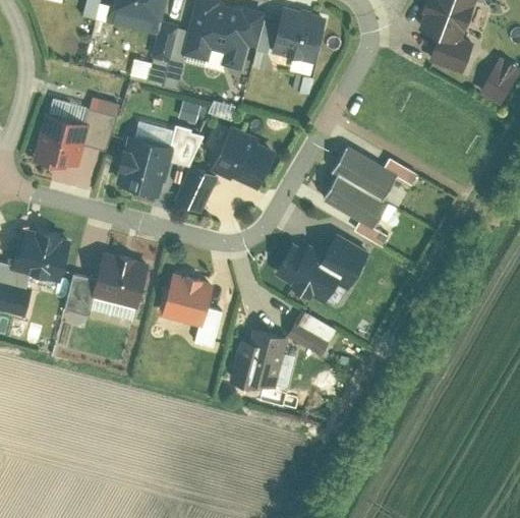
[(157,32),(164,0),(115,0),(110,20),(157,32)]
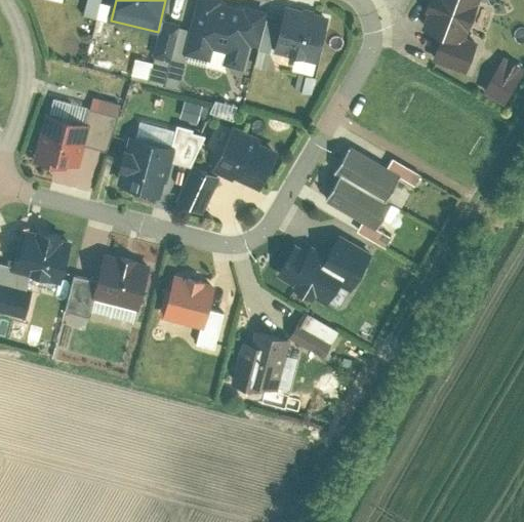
[(266,15),(209,0),(198,0),(183,55),(210,63),(213,50),(226,53),(223,66),(243,71),(249,48),(255,49),(266,15)]
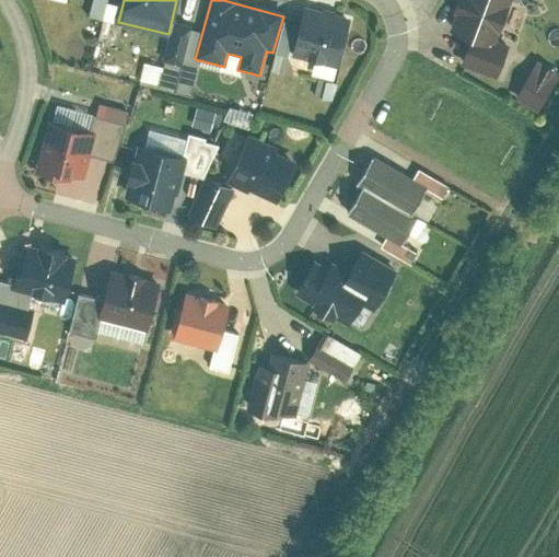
[(513,0),(461,0),(450,33),(497,49),(513,0)]
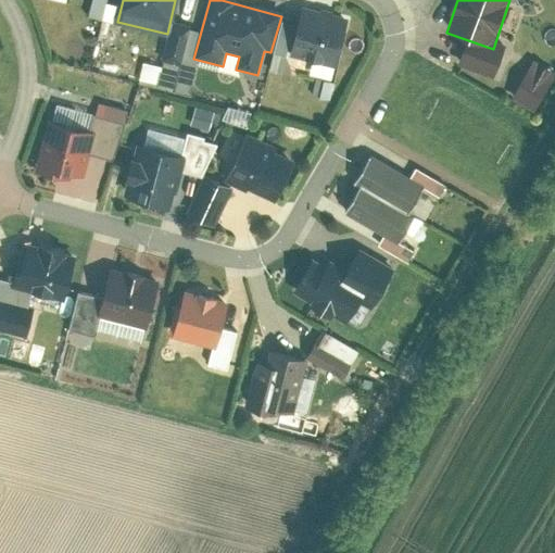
[(337,68),(347,29),(300,19),(291,58),(337,68)]
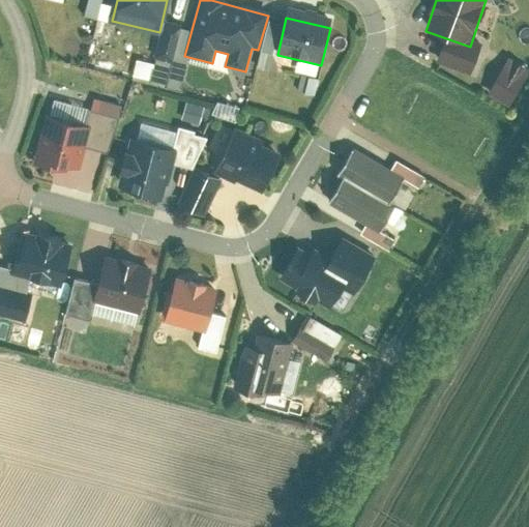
[(483,93),(508,105),(527,66),(502,55),(483,93)]
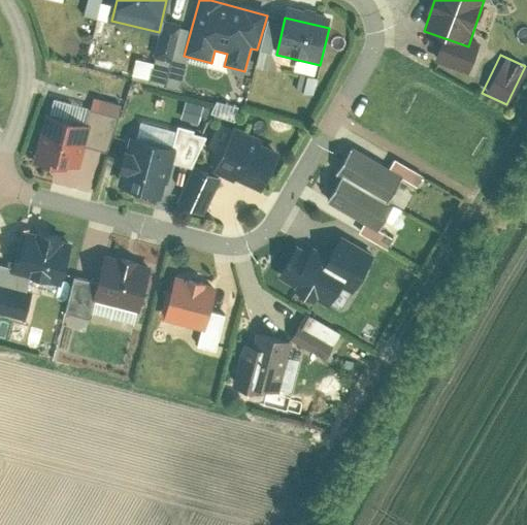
[(133,60),(131,75),(147,76),(150,61),(133,60)]
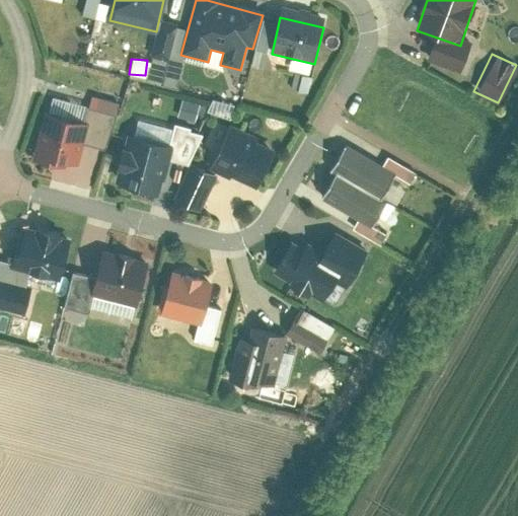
[(174,86),(179,67),(166,64),(161,83),(174,86)]
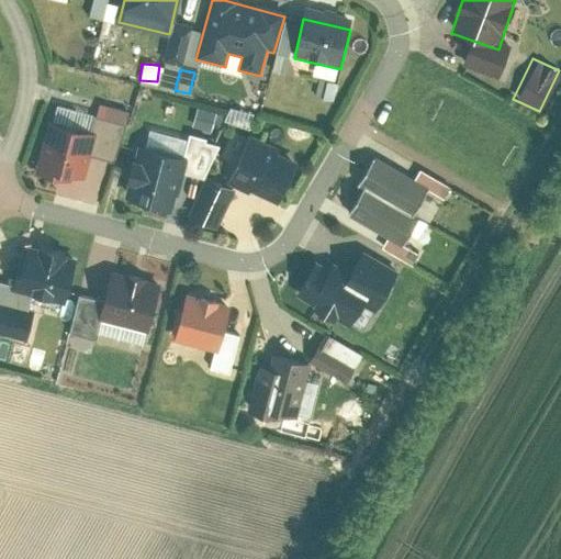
[(193,107),(190,126),(210,130),(213,111),(193,107)]
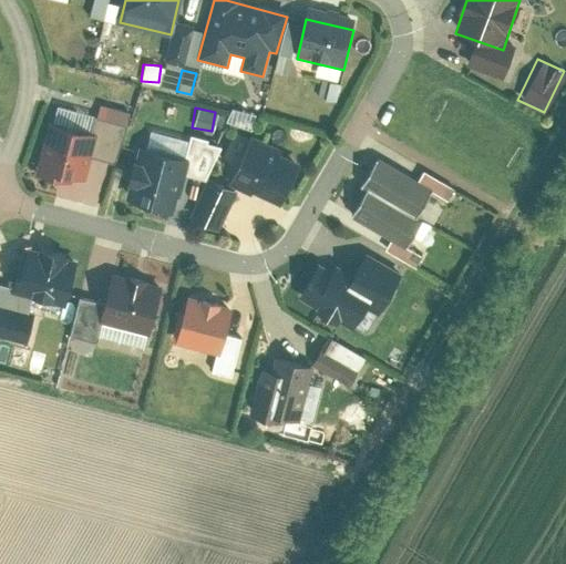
[(49,125),(37,175),(84,188),(98,139),(49,125)]
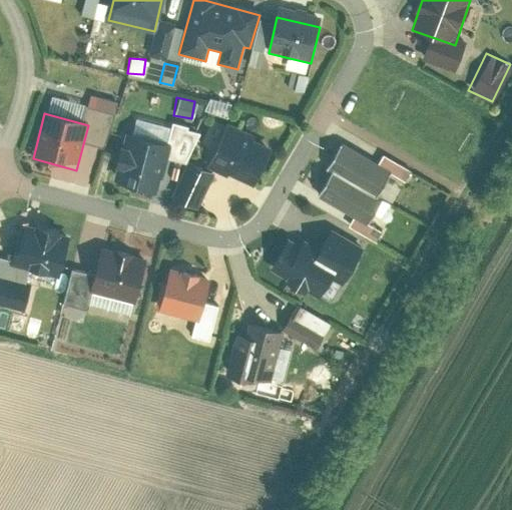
[(208,167),(254,190),(274,151),(228,129),(208,167)]
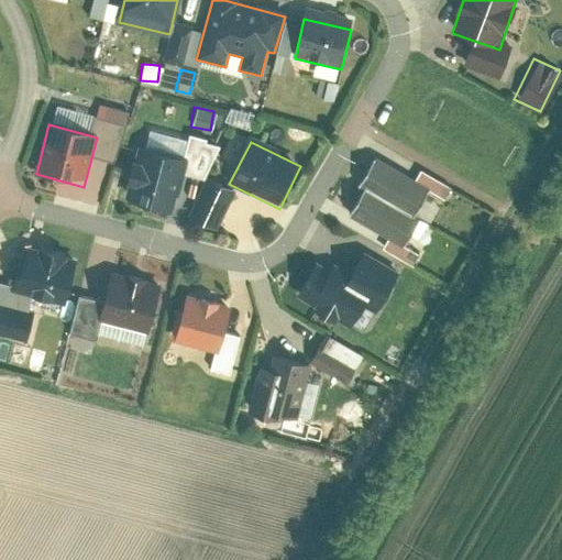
[(138,152),(125,201),(173,213),(185,163),(138,152)]
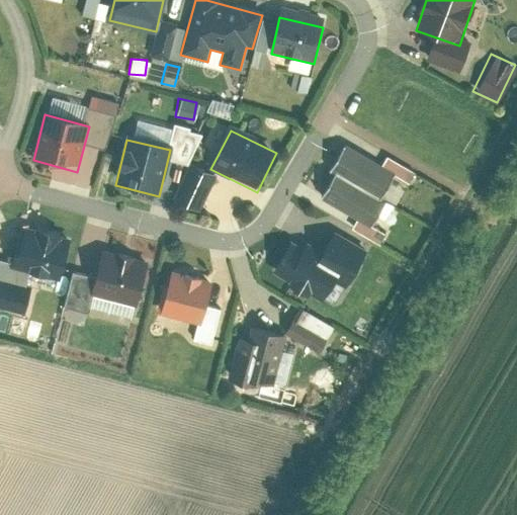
[(330,173),(336,176),(380,202),(394,177),(410,186),(416,175),(386,159),(382,168),(344,147),(330,173)]
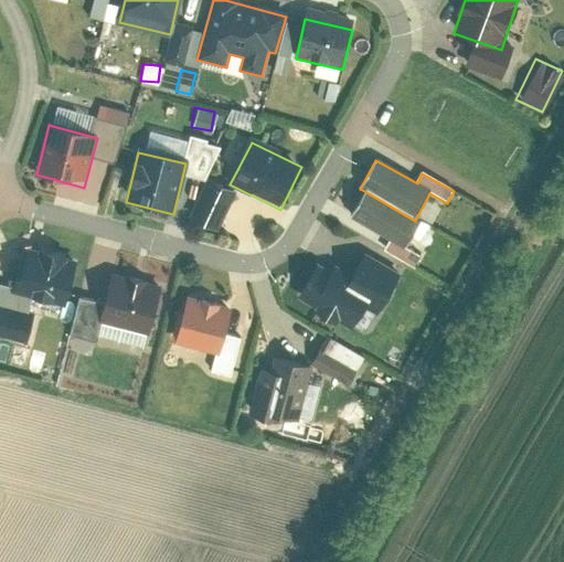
[(191,221),(219,234),(237,193),(209,181),(191,221)]
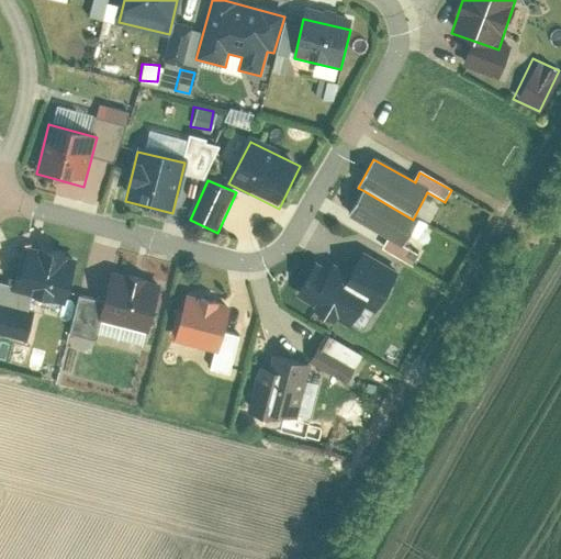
[(365,191),(349,216),(388,238),(380,252),(412,270),(419,258),(402,248),(417,222),(413,220),(365,191)]
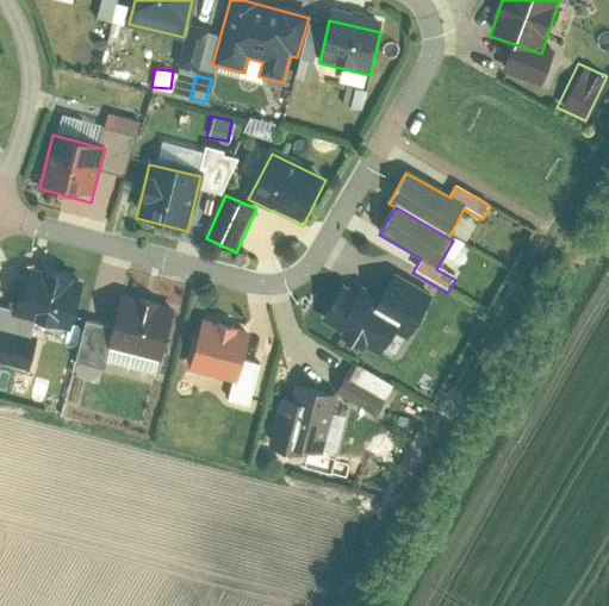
[(70,331),(81,285),(30,273),(23,300),(18,299),(13,318),(70,331)]
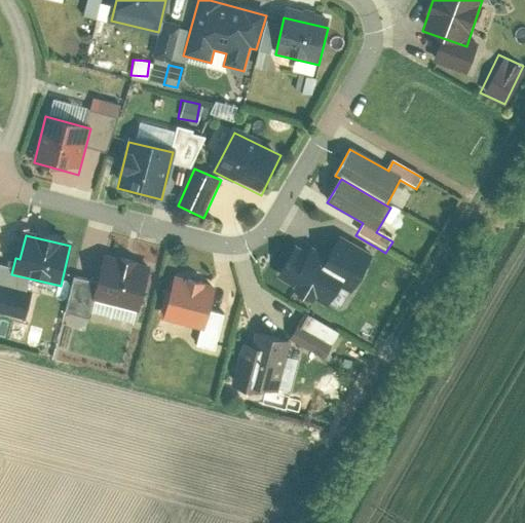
[(274,279),(327,311),(339,291),(349,296),(370,262),(340,244),(331,260),(310,248),(306,255),(294,248),(274,279)]
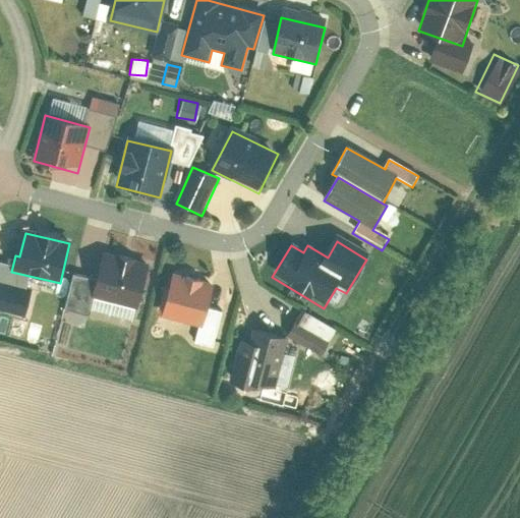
[(94,299),(136,309),(148,266),(105,254),(94,299)]
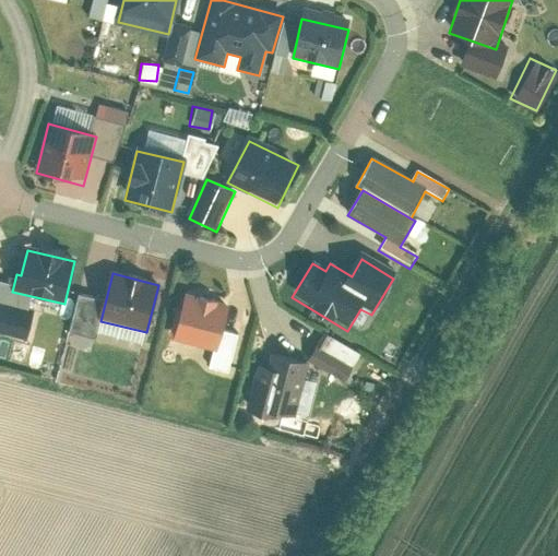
[(173,341),(215,353),(228,309),(186,296),(173,341)]
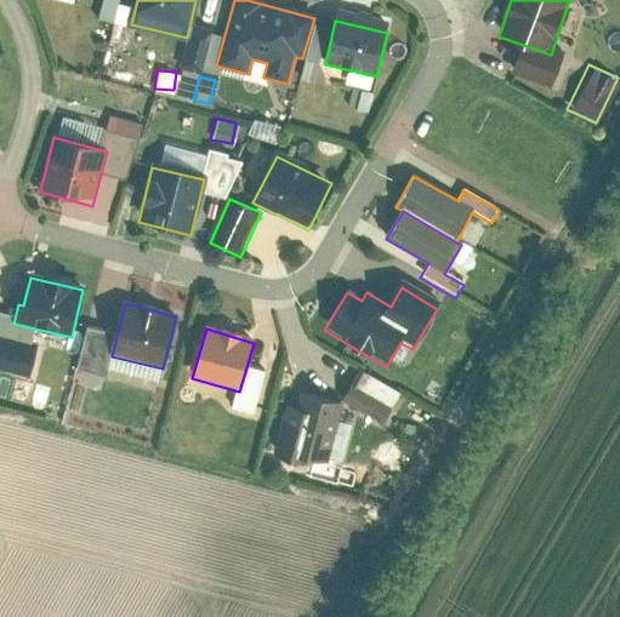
[(0,371),(28,380),(37,349),(0,338),(0,371)]
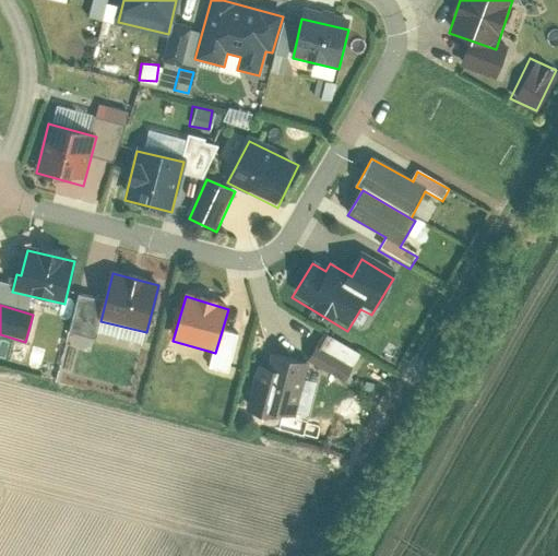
[(297,420),(311,362),(270,352),(265,367),(257,365),(246,412),(282,420),(283,416),(297,420)]
